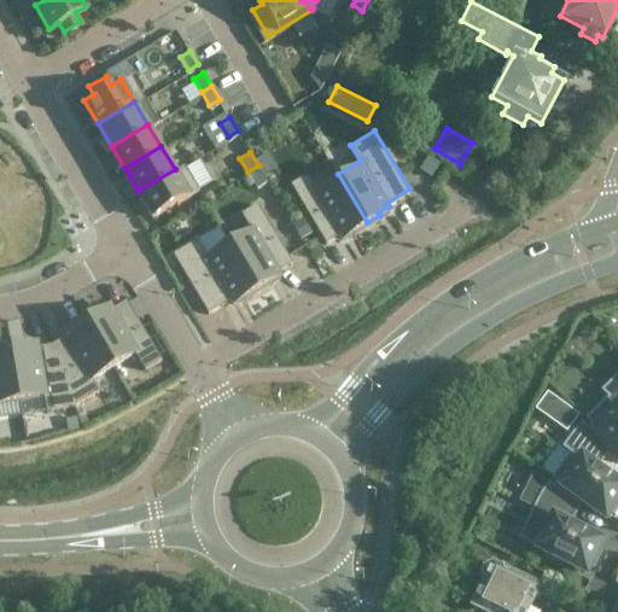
[(200,153),(187,159),(197,181),(210,175),(200,153)]
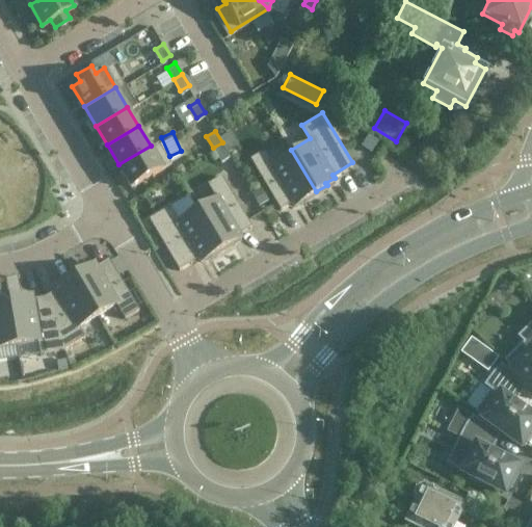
[(213,148),(220,159),(230,154),(222,142),(213,148)]
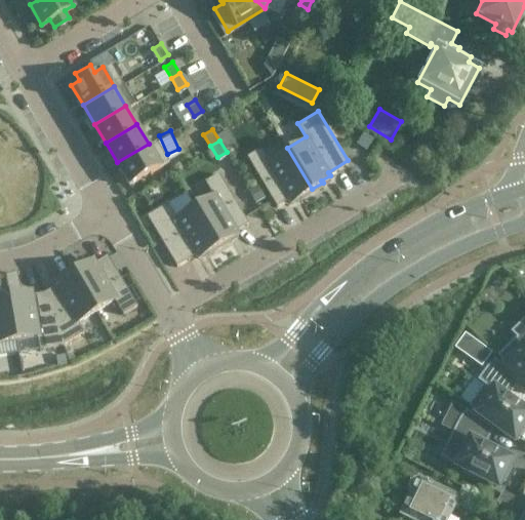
[(129,182),(160,163),(149,144),(117,162),(129,182)]
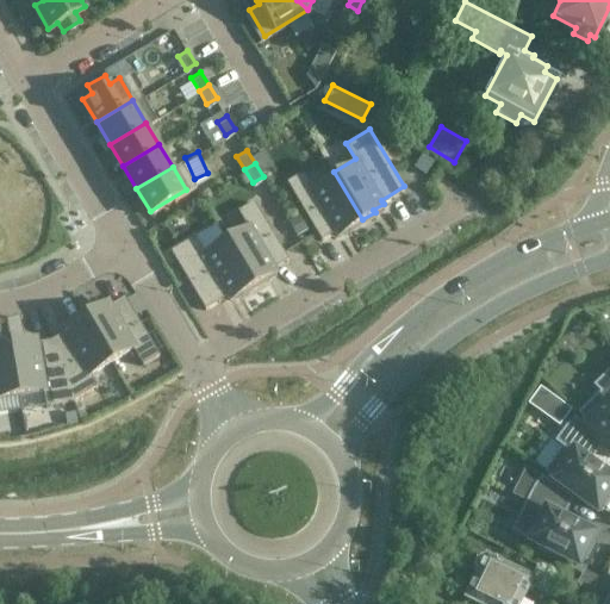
[(286,178),(321,236),(336,228),(338,231),(348,225),(349,228),(362,219),(334,172),(312,185),(303,168),(286,178)]
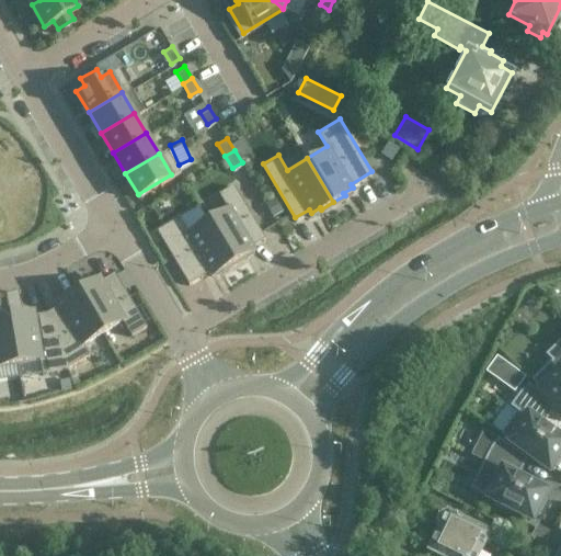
[(218,191),(227,206),(207,217),(233,261),(245,254),(244,252),(253,247),(252,244),(265,236),(233,182),(218,191)]
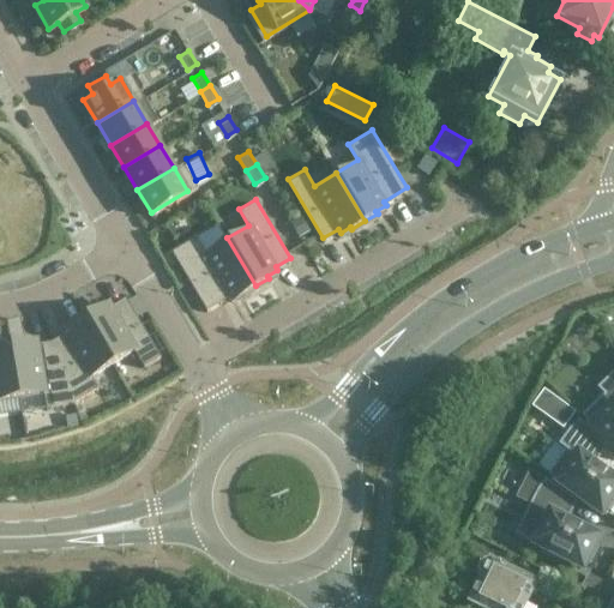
[(172,250),(206,307),(229,294),(232,298),(241,292),(244,294),(256,286),(227,238),(205,251),(196,234),(172,250)]
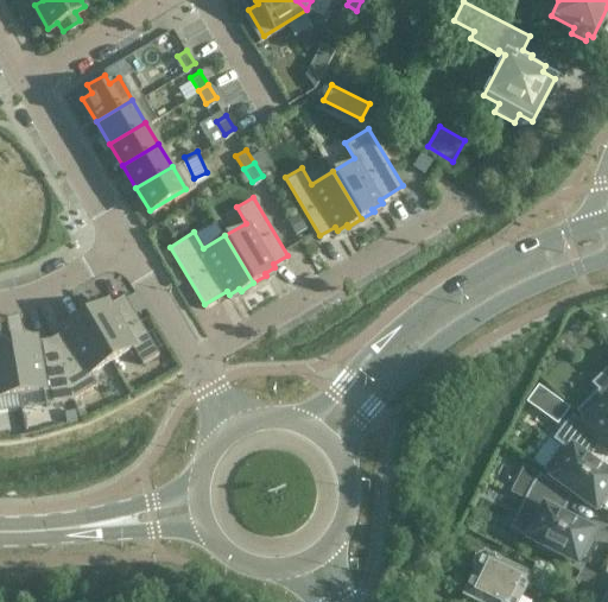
[(301,235),(284,244),(292,259),(277,266),(285,283),(316,267),(301,235)]
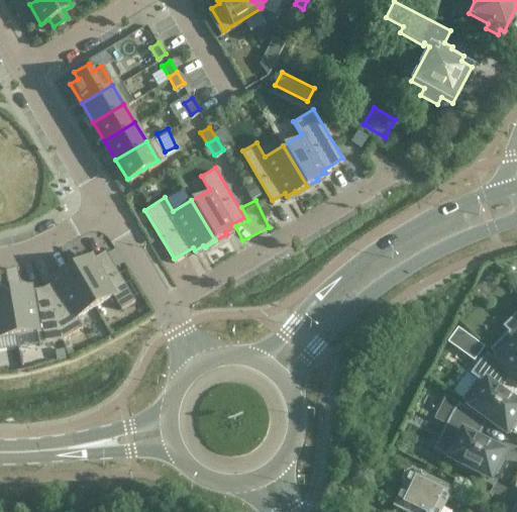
[(81,257),(70,263),(84,287),(94,303),(112,293),(120,306),(134,299),(127,287),(105,249),(93,257),(91,253),(82,259),(81,257)]
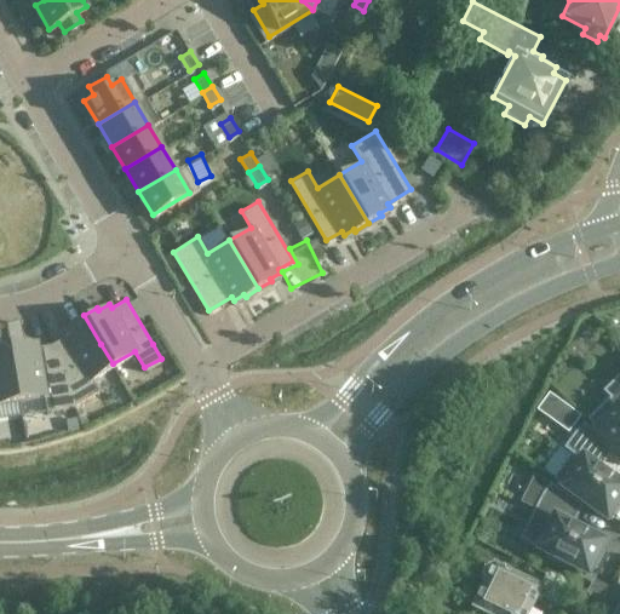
[(64,334),(51,343),(52,344),(74,403),(98,389),(91,377),(113,363),(101,344),(84,315),(72,322),(73,325),(62,331),(64,334)]
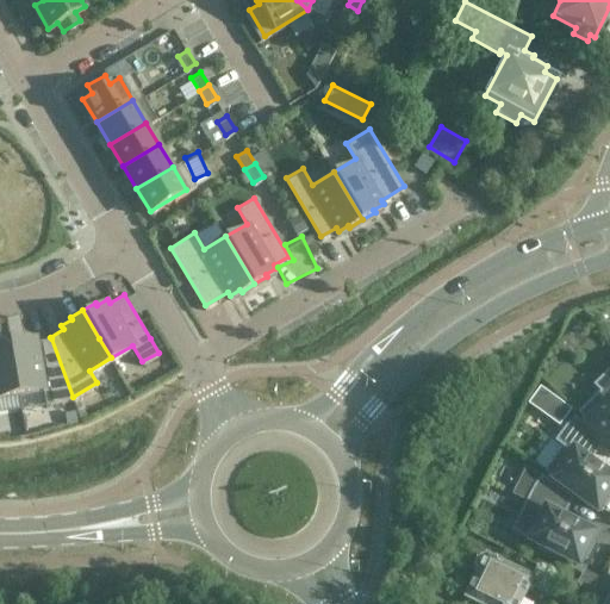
[(23,335),(8,337),(8,338),(18,392),(43,387),(45,402),(73,397),(51,338),(50,337),(43,338),(36,340),(36,338),(35,335),(24,337),(23,335)]
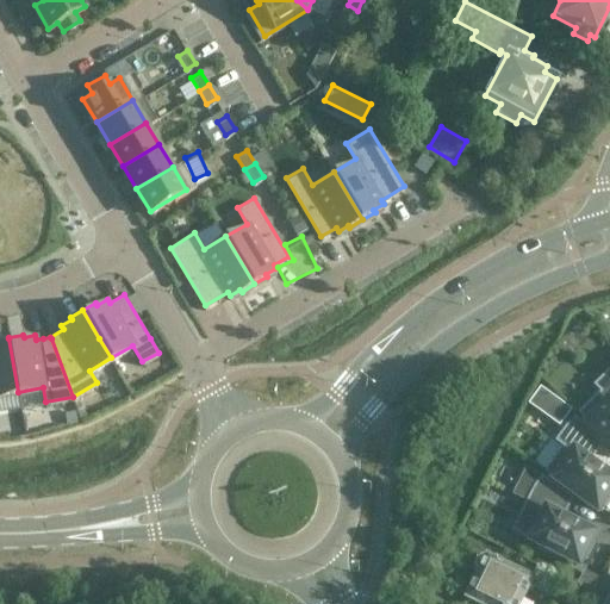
[(0,394),(18,392),(8,338),(8,337),(1,338),(0,338),(0,394)]
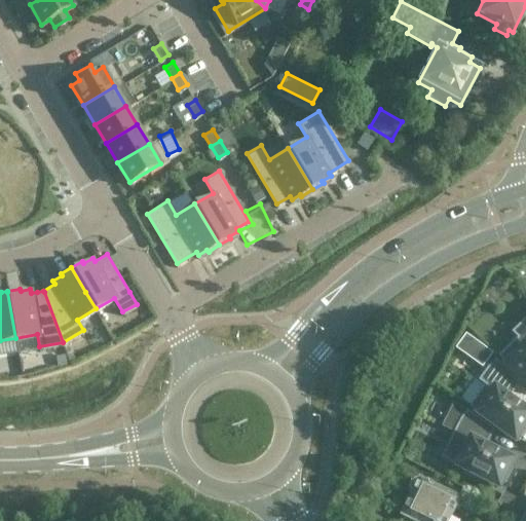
[(517,335),(498,354),(525,381),(525,314),(522,318),(511,329),(517,335)]
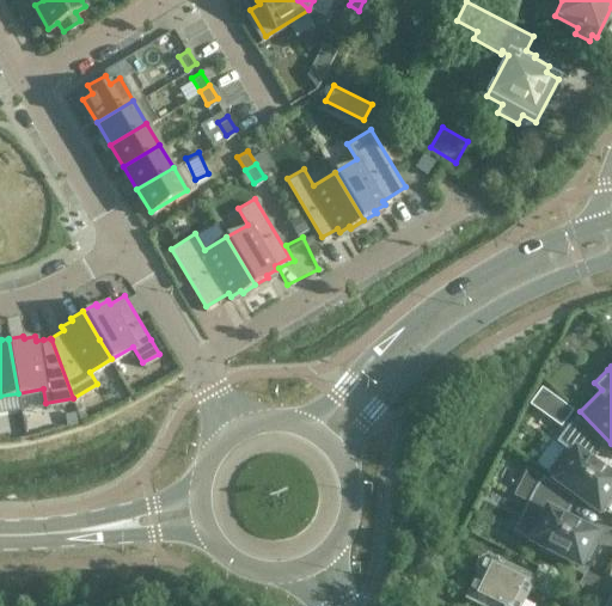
[(545,380),(532,399),(544,408),(548,403),(565,416),(573,405),(565,401),(545,380)]
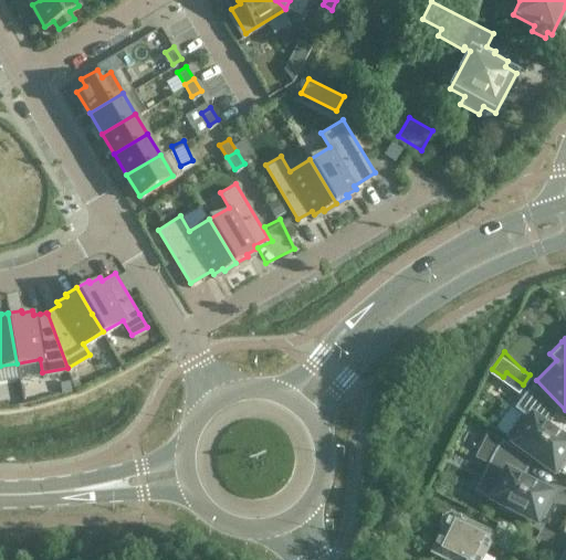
[(521,411),(504,434),(553,469),(556,465),(561,467),(565,460),(565,441),(557,435),(558,434),(546,425),(558,409),(533,383),(525,391),(514,405),(521,411)]
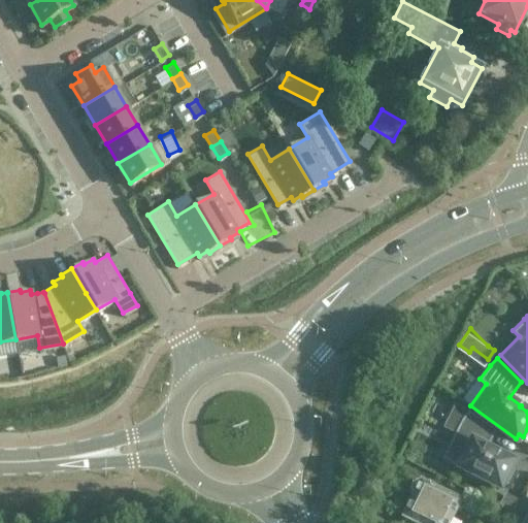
[(460,419),(441,456),(499,485),(502,481),(505,483),(514,467),(509,465),(512,460),(498,453),(499,452),(487,446),(495,428),(468,409),(460,419)]
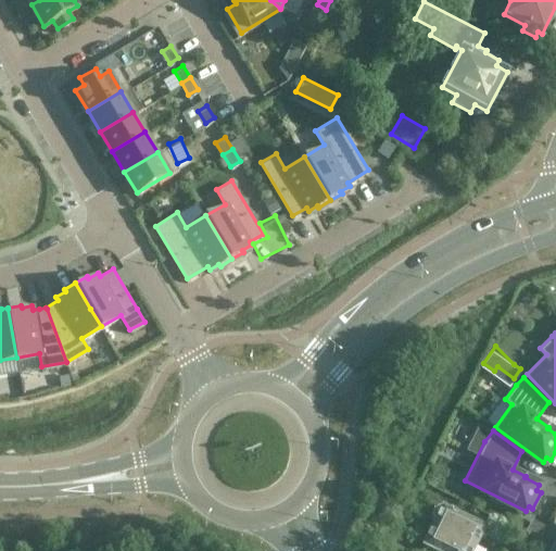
[(481,550),(483,548),(476,545),(487,524),(442,502),(422,542),(441,550),(481,550)]
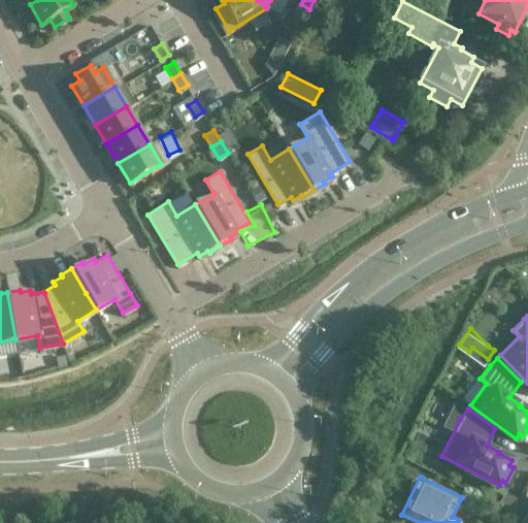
[(514,505),(519,495),(504,489),(500,499),(514,505)]
